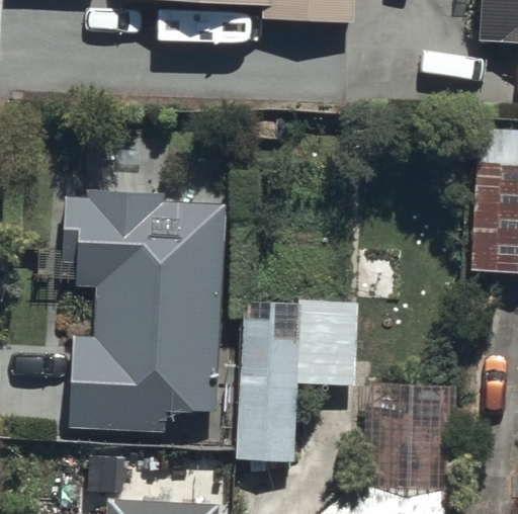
[(247,0),(258,0),(258,18),(352,22),(353,0),(247,0)]
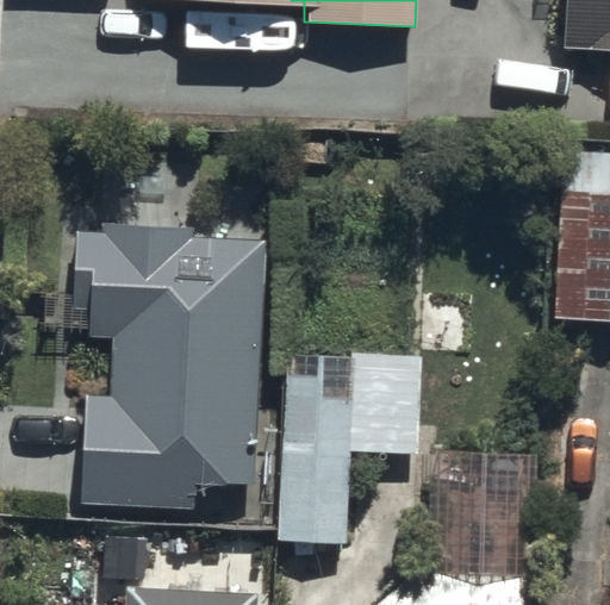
[(609,0),(559,0),(558,39),(609,42),(609,0)]
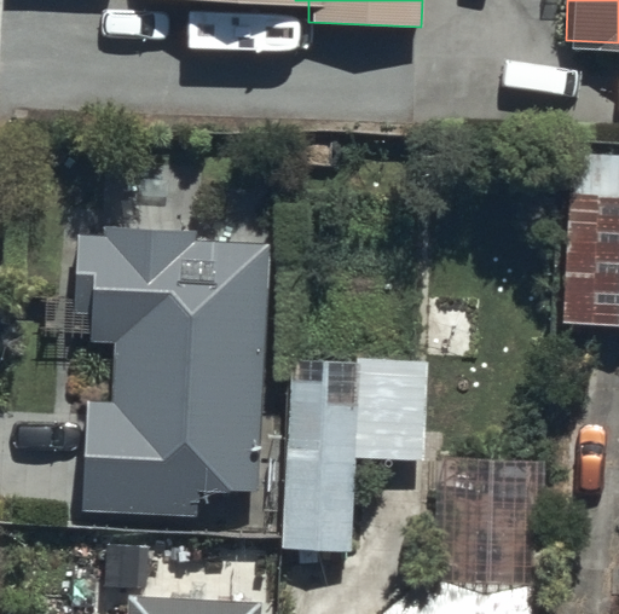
[(618,323),(618,162),(571,161),(567,322),(618,323)]
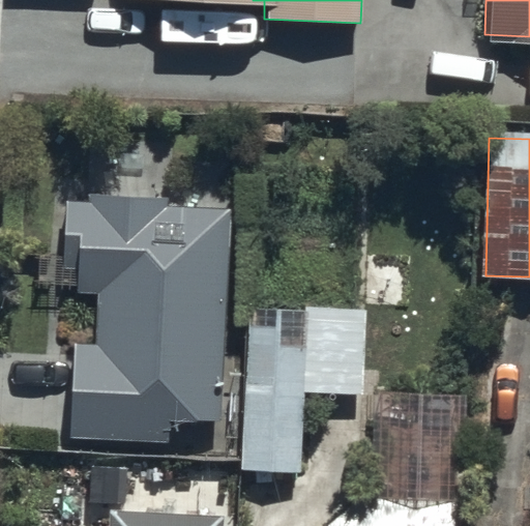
[(221,422),(228,208),(168,205),(169,194),(85,191),(85,199),(65,198),(62,289),(98,290),(96,347),(74,346),(70,438),(172,442),(173,421),(221,422)]
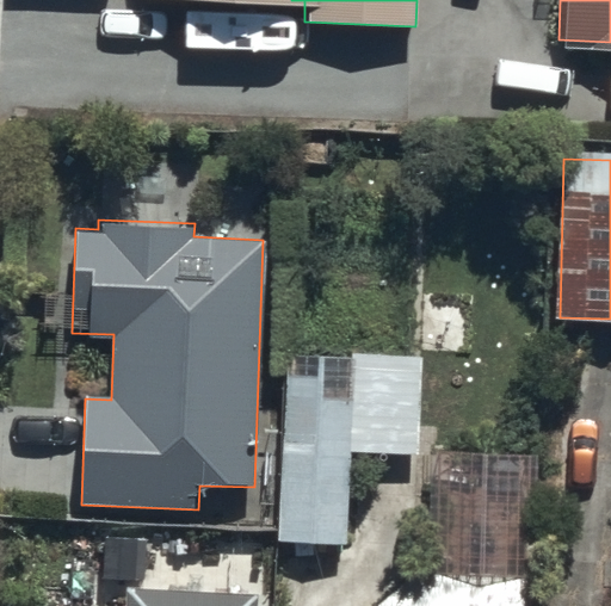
[(288,346),(288,356),(278,544),(339,548),(344,451),(418,455),(424,352),(288,346)]
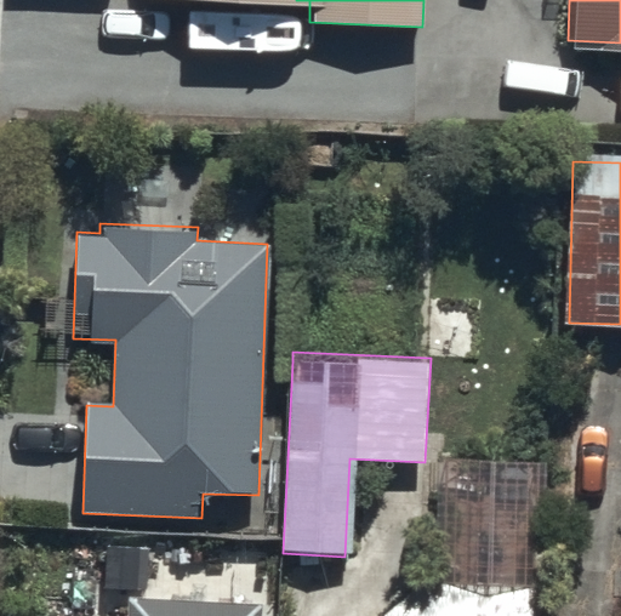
[(215,604),(127,600),(126,615),(261,615),(265,551),(218,548),(215,604)]
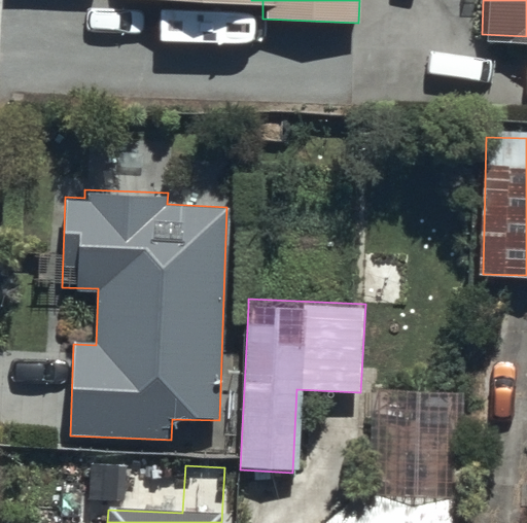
All buildings are outlined.
